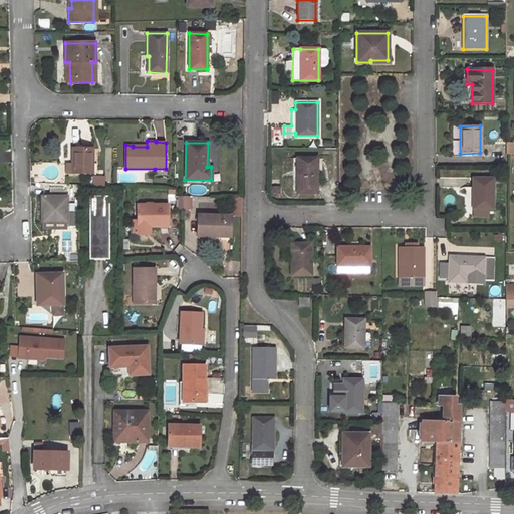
[(92,173),(92,149),(71,149),(71,173),(92,173)]
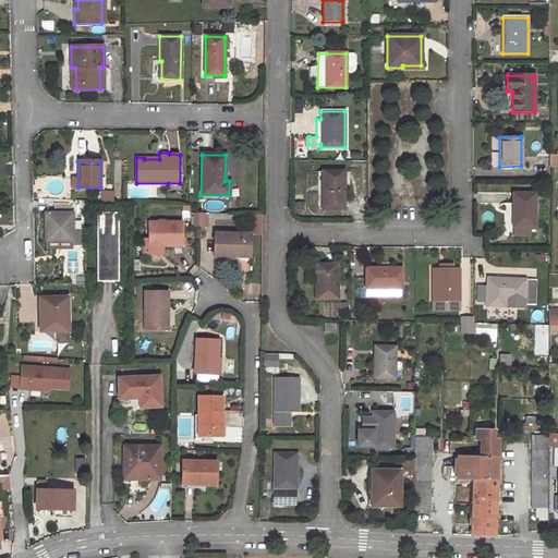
[(342,208),(343,177),(341,177),(341,172),(324,172),(324,192),(322,193),(322,208),(342,208)]
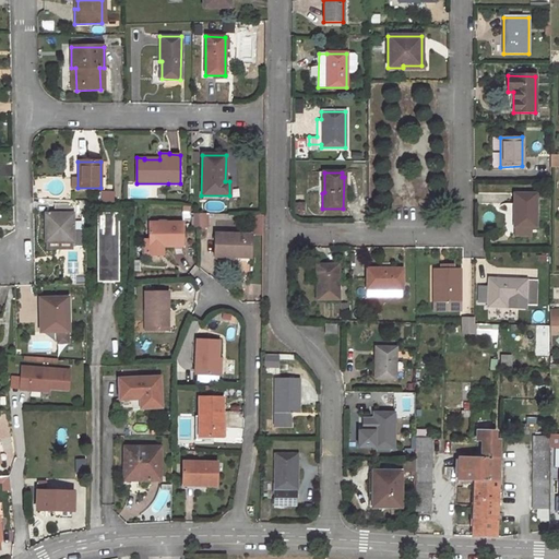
[(100,193),(100,202),(114,202),(113,192),(100,193)]
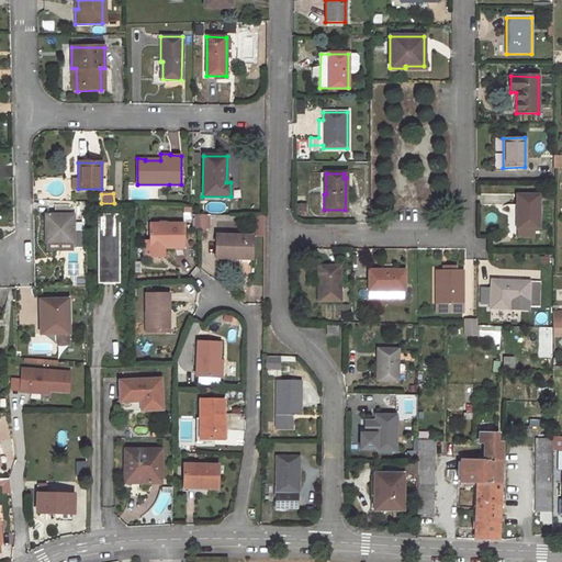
[(538,228),(538,194),(517,195),(516,236),(532,236),(532,228),(538,228)]
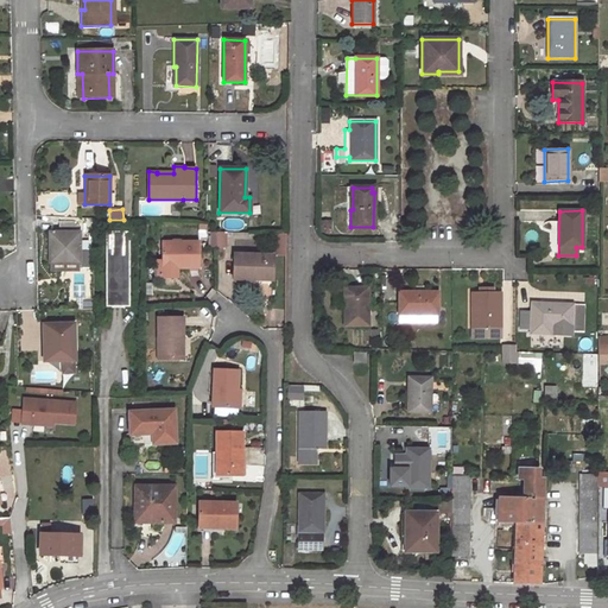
[(50,234),(50,261),(78,261),(78,234),(78,225),(55,225),(55,234),(50,234)]
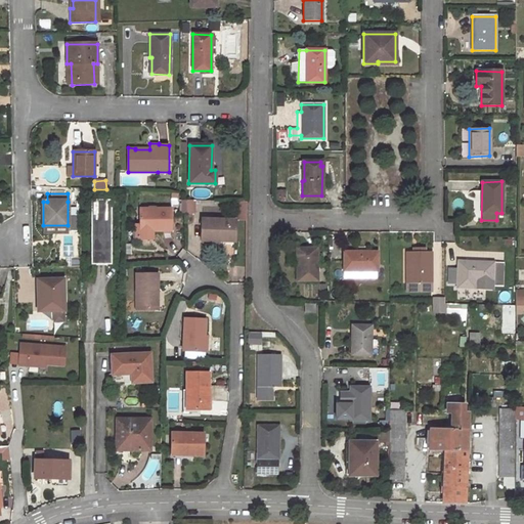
[(112,266),(112,202),(91,202),(91,266),(112,266)]
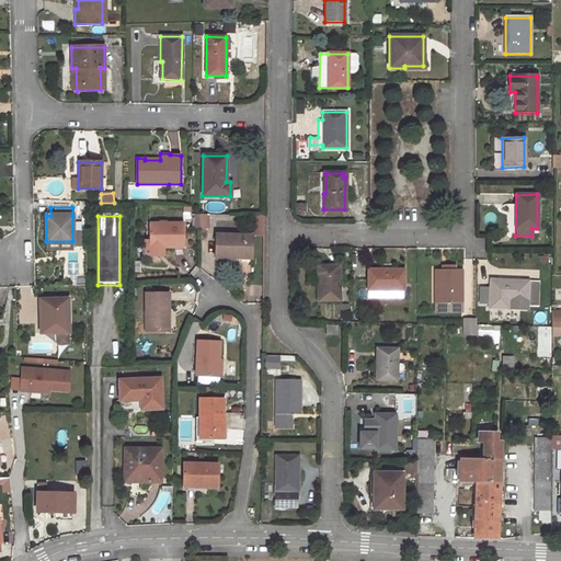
[(263,236),(264,216),(255,216),(254,236),(263,236)]
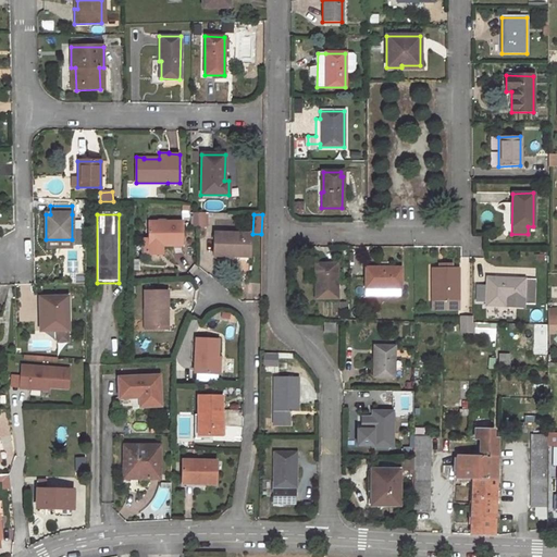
[(182,222),(147,221),(147,243),(162,243),(162,245),(182,245),(182,222)]
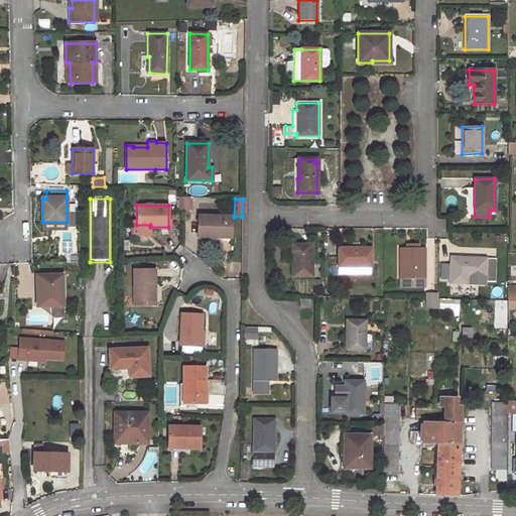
[(232,217),(199,217),(198,238),(221,238),(221,235),(232,235),(232,217)]
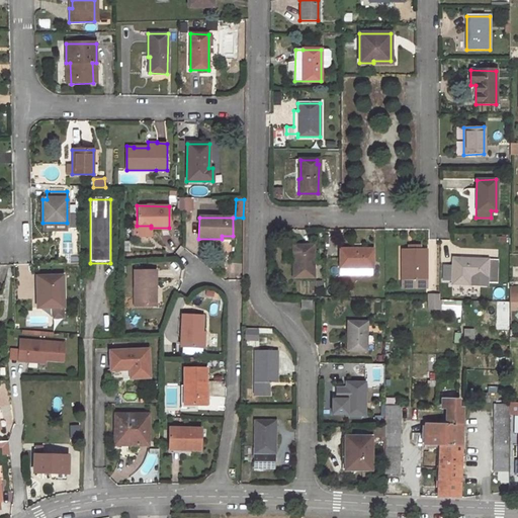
[(313,277),(313,245),(292,245),(292,277),(313,277)]
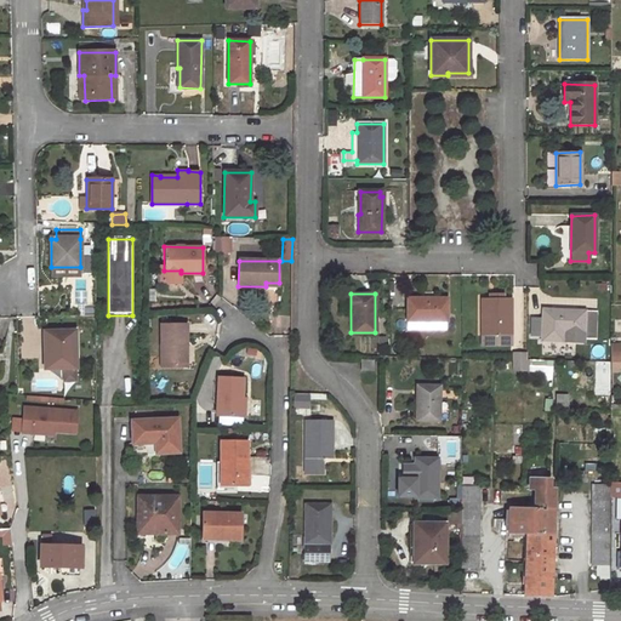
[(445,320),(446,300),(408,300),(408,320),(445,320)]
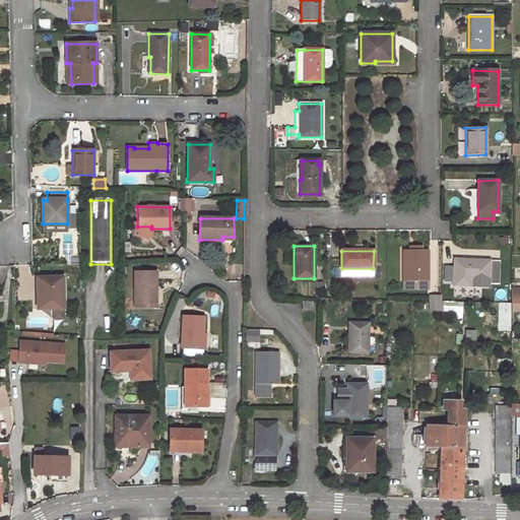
[(428,287),(428,251),(403,251),(403,288),(428,287)]
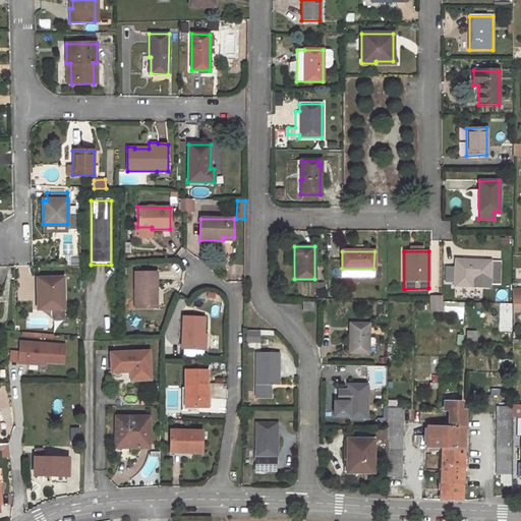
[(490,263),(490,262),(455,259),(455,285),(489,286),(489,285),(490,263)]
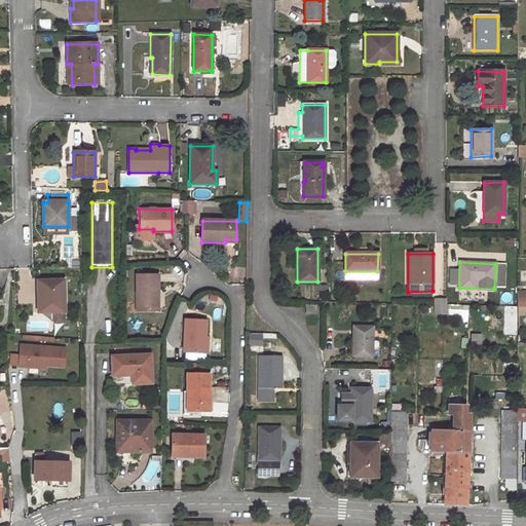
[(504,265),(495,265),(494,288),(503,288),(504,265)]
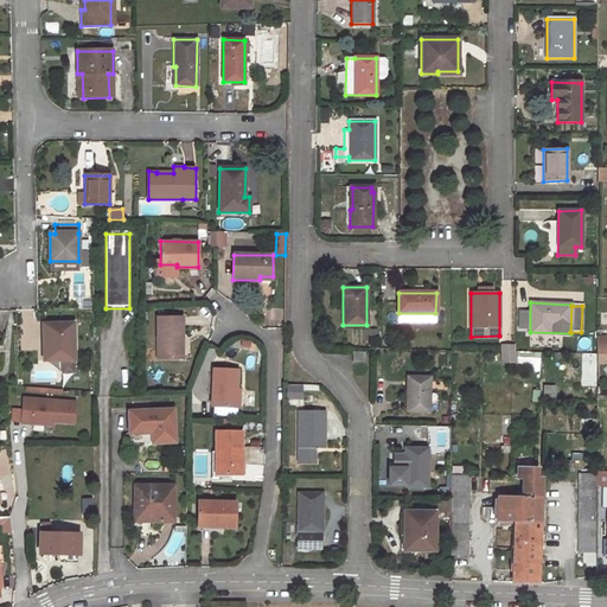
[(181,318),(157,319),(155,359),(178,359),(178,338),(181,338),(181,318)]
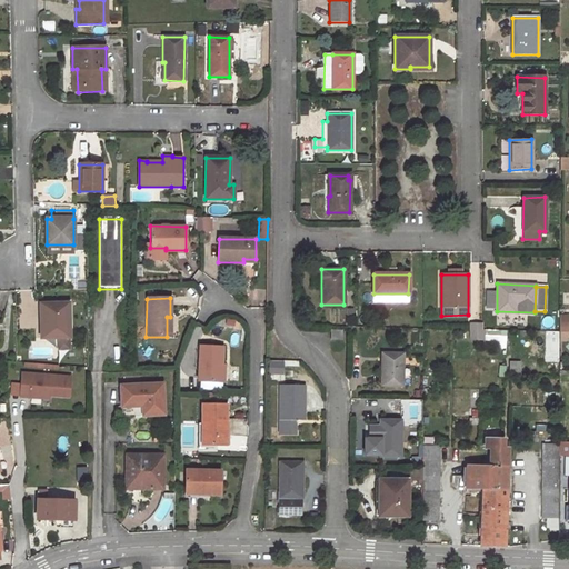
[(69,336),(69,303),(43,305),(45,325),(41,325),(41,337),(69,336)]
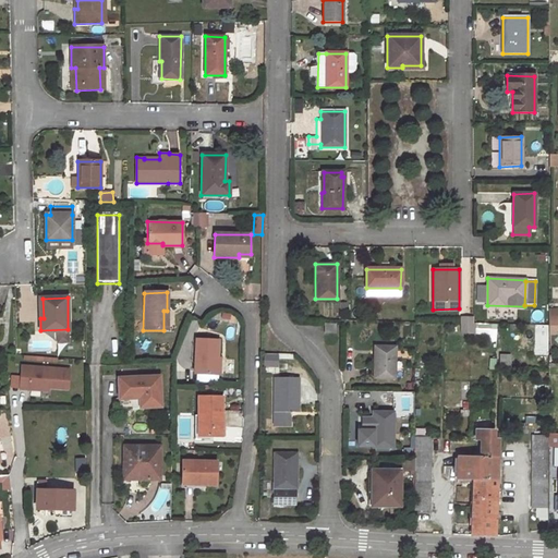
[(557,310),(548,310),(548,326),(556,326),(557,324),(557,310)]
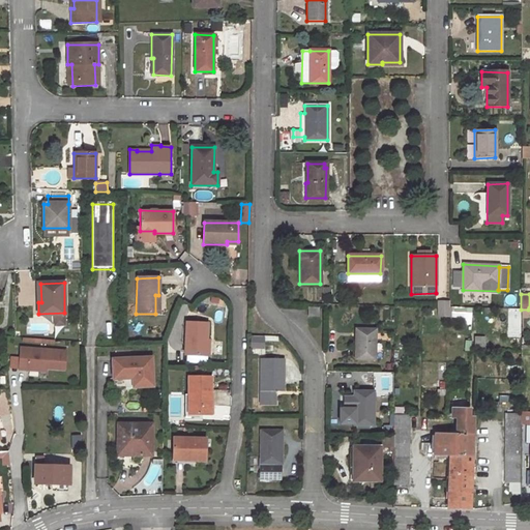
[(449,301),(439,301),(439,316),(449,316),(449,307),(449,301)]
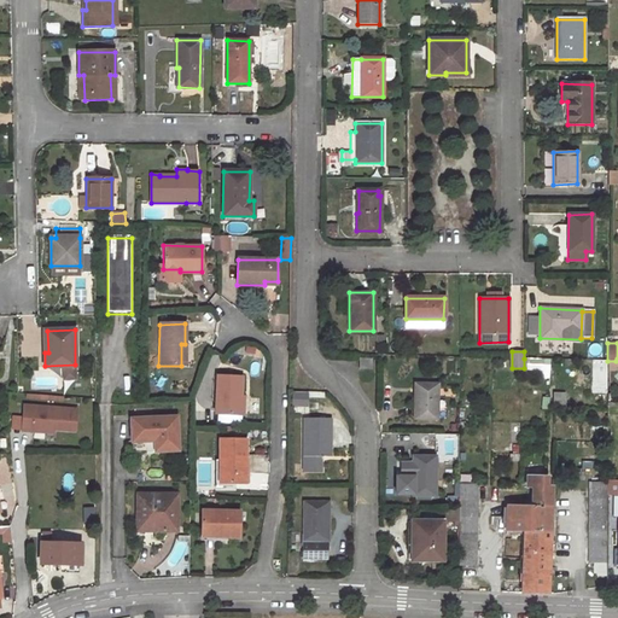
[(372,369),(371,359),(359,359),(359,369),(372,369)]
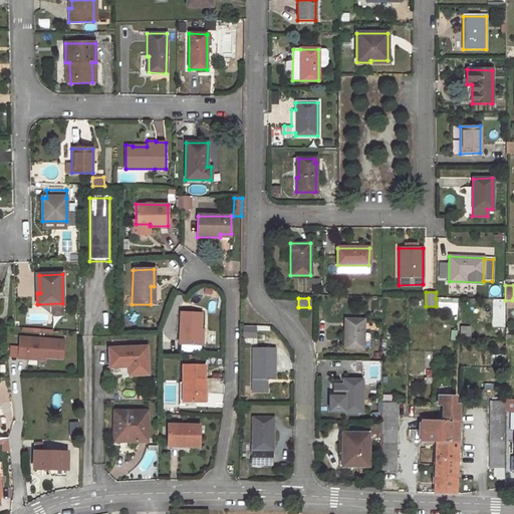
[(510,308),(513,298),(512,300),(505,300),(505,308),(510,308)]
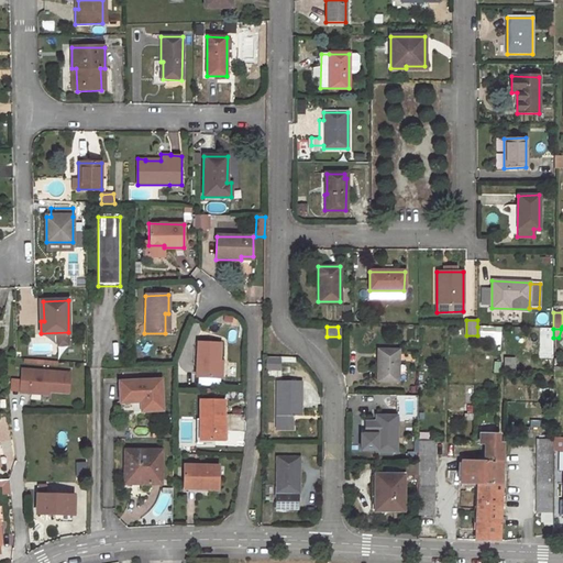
[(220,344),(197,343),(196,378),(219,378),(219,361),(220,344)]
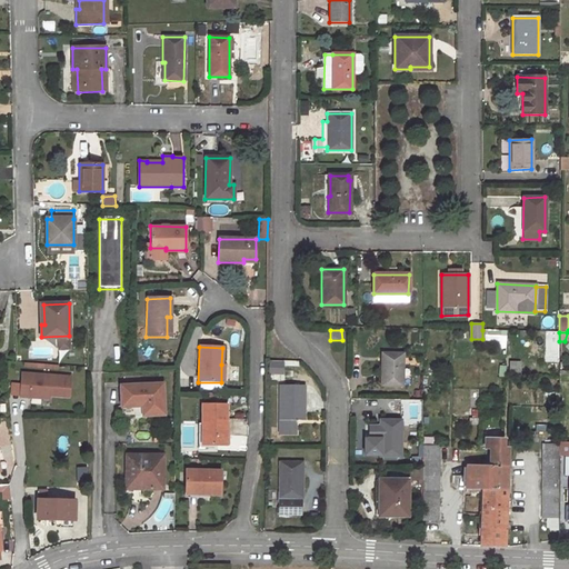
[(401,386),(402,355),(381,355),(381,386),(401,386)]
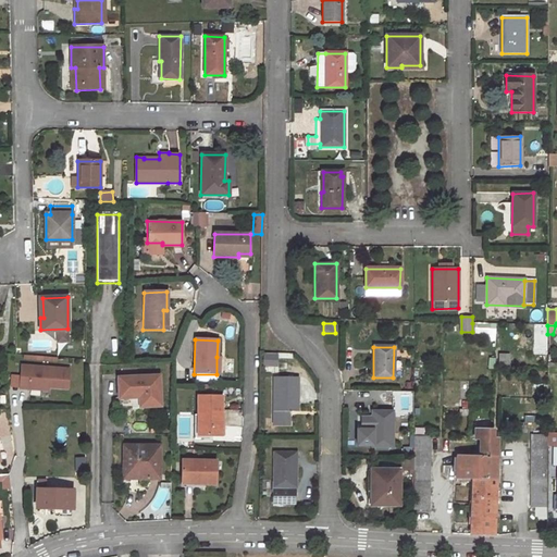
[(29,386),(67,390),(70,370),(22,366),(20,388),(29,390),(29,386)]
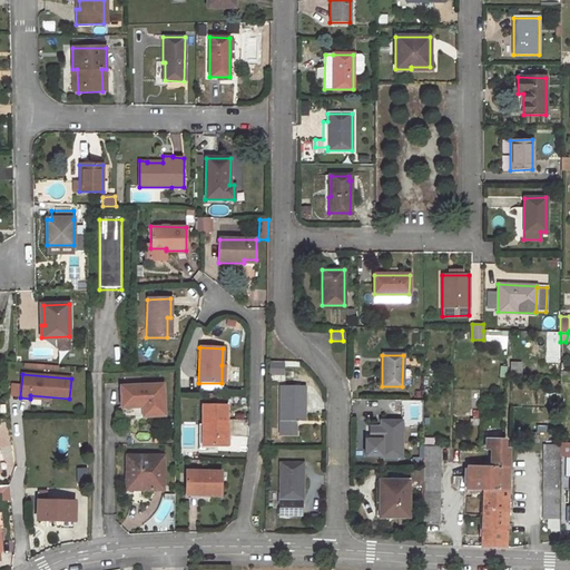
[(164,385),(124,385),(124,408),(144,406),(144,416),(164,416),(164,385)]
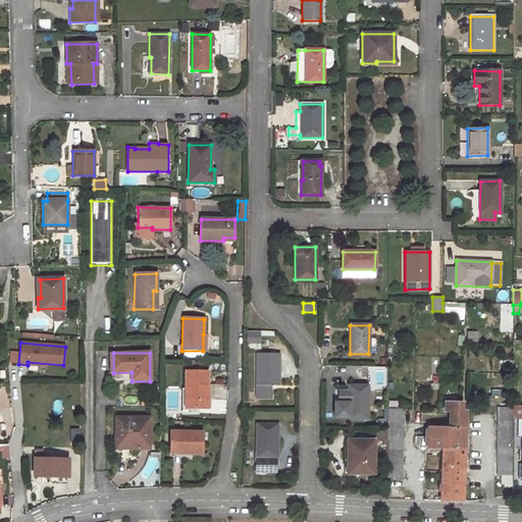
[(278,385),(278,354),(256,353),(256,392),(263,392),(263,385),(271,385),(278,385)]
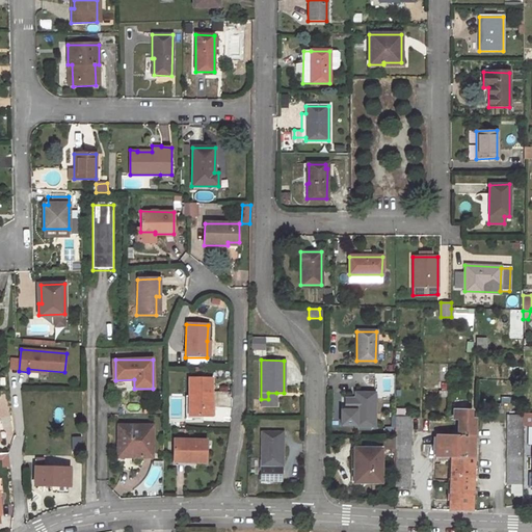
[(211,416),(211,378),(188,378),(188,396),(191,396),(191,416),(200,416),(211,416)]
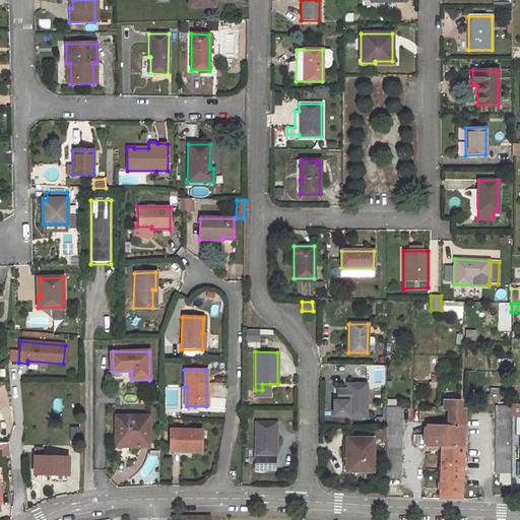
[(113,380),(131,380),(131,371),(113,372),(113,380)]
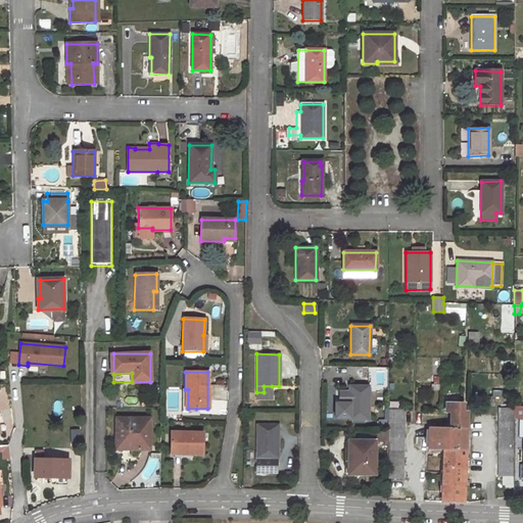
[(368,420),(368,387),(349,387),(349,405),(336,405),(336,418),(349,418),(349,419),(368,420)]
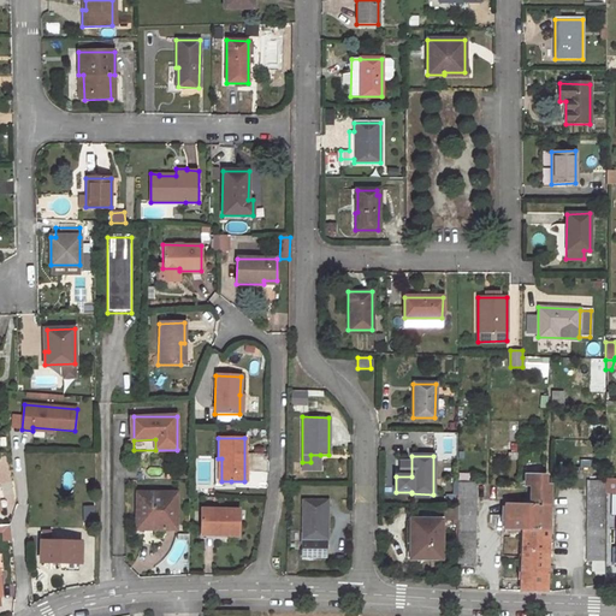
[(214,485),(231,485),(231,481),(221,481),(221,458),(218,458),(214,458),(214,485)]
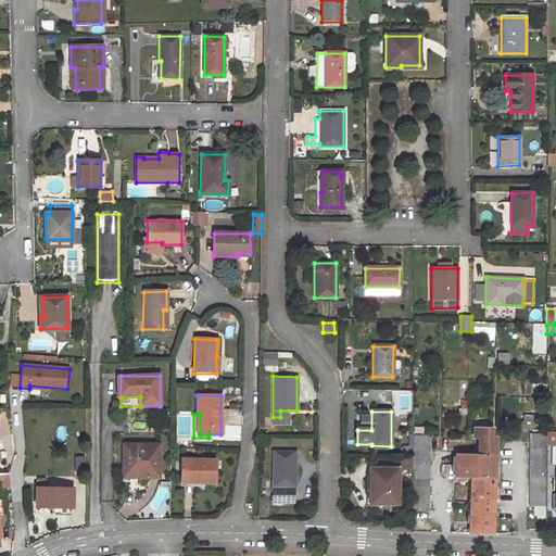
[(493,535),(496,439),(492,439),(492,430),(474,429),(474,438),(478,439),(478,455),(456,454),(455,478),(471,479),(468,534),(493,535)]
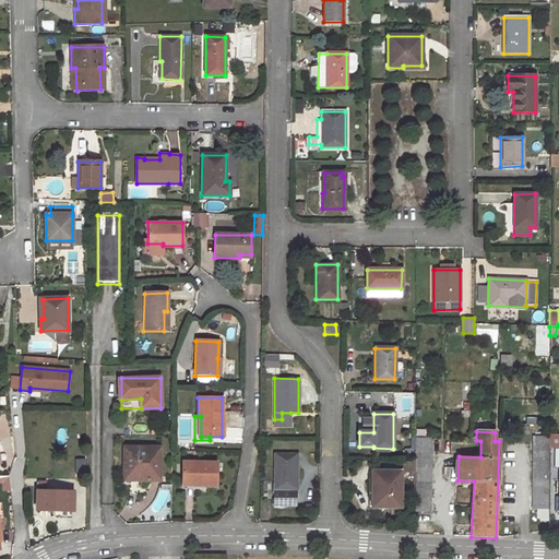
[(548,436),(533,437),(533,509),(536,509),(537,516),(538,516),(538,521),(548,521),(548,436)]
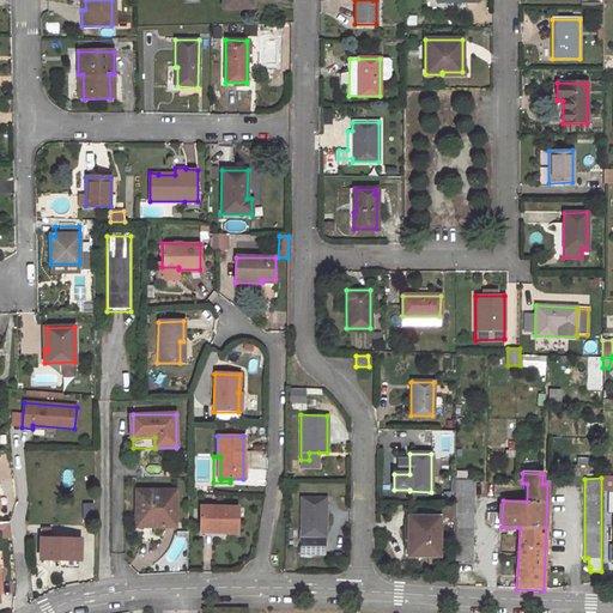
[(472,560),(473,480),(455,480),(455,503),(455,516),(454,560),(472,560)]
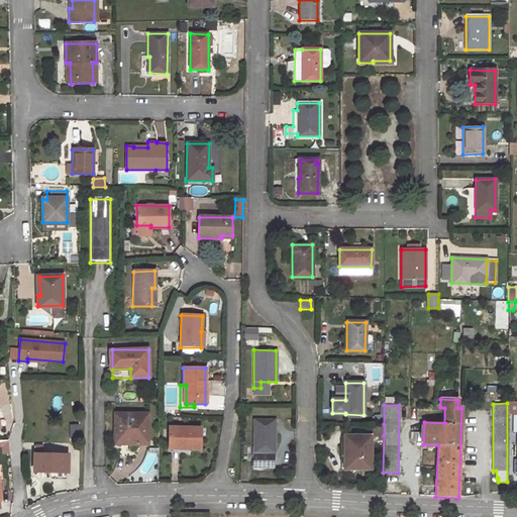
[(148,413),(114,412),(114,434),(125,434),(126,437),(137,437),(137,443),(148,443),(148,413)]
